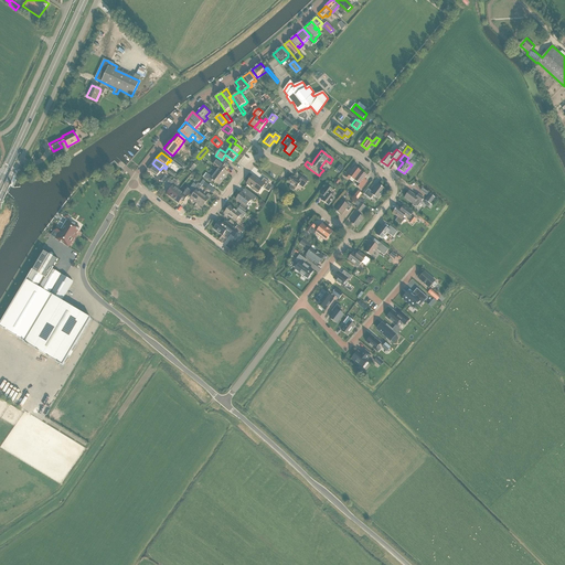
[(182,169),(184,170),(187,167),(184,166),(176,159),(173,161),(182,169)]
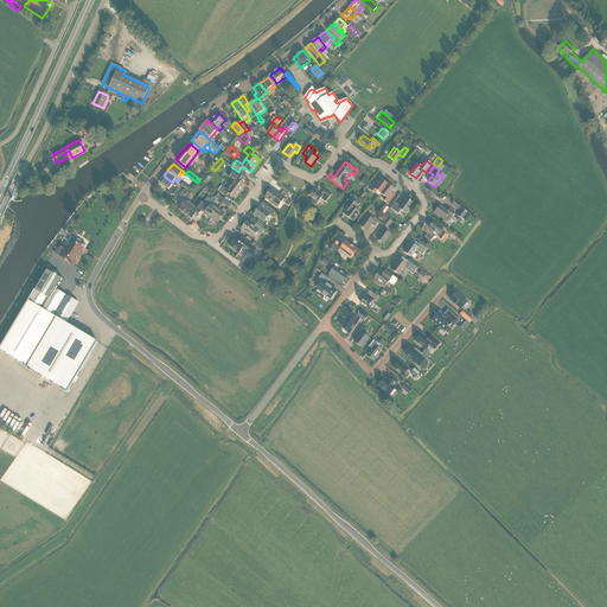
[(242,184),(244,179),(234,171),(232,172),(230,177),(235,180),(231,185),(241,192),(246,186),(242,184)]
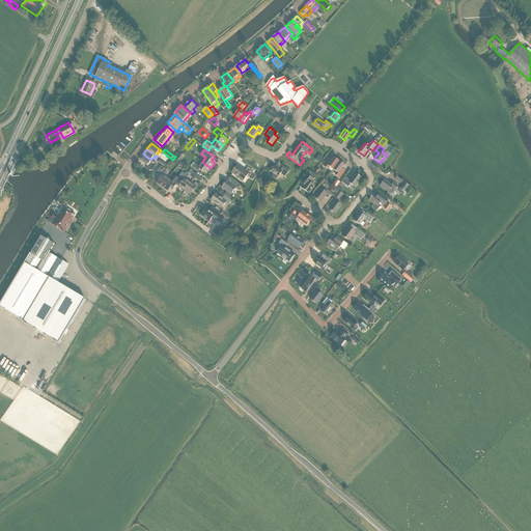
[(180,161),(185,157),(179,152),(176,158),(180,161)]
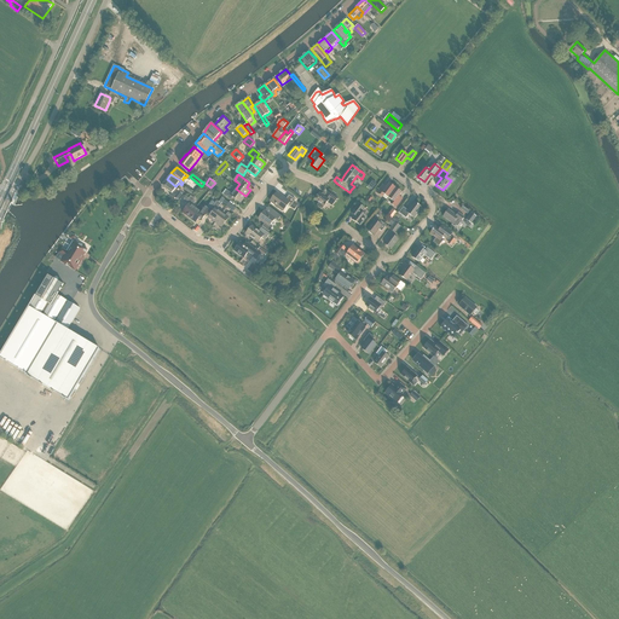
[(177,187),(175,186),(167,179),(162,185),(172,194),(177,187)]
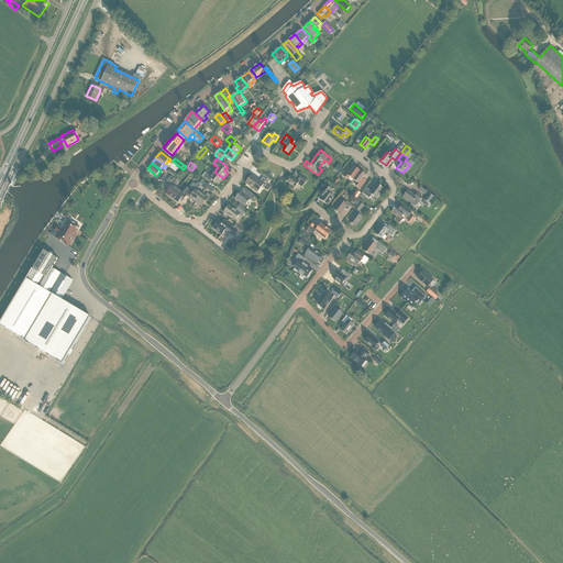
[(339,163),(334,169),(339,173),(343,166),(339,163)]
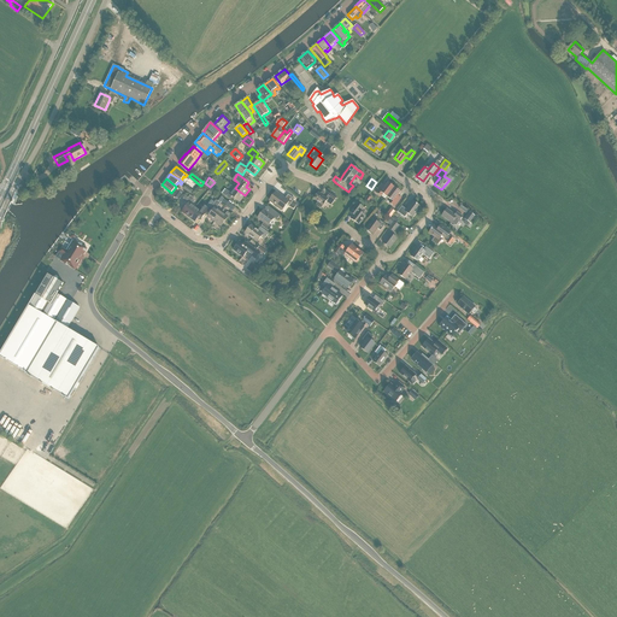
[(383,189),(380,187),(376,192),(381,197),(382,194),(387,197),(394,187),(388,182),(383,189)]
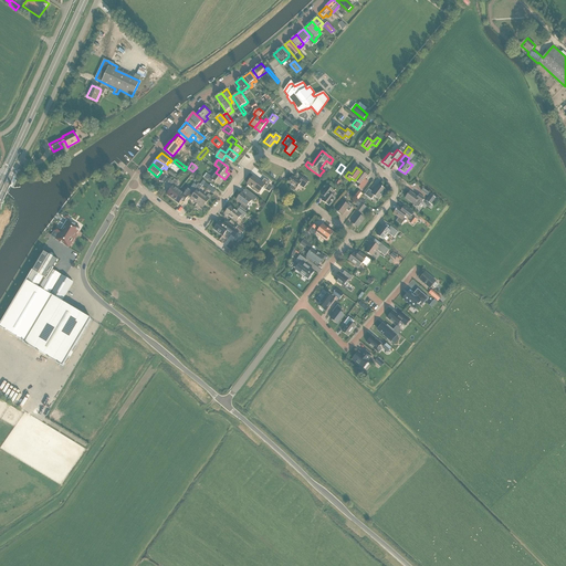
[(359,184),(357,186),(362,189),(366,185),(363,181),(367,176),(362,171),(355,180),(359,184)]
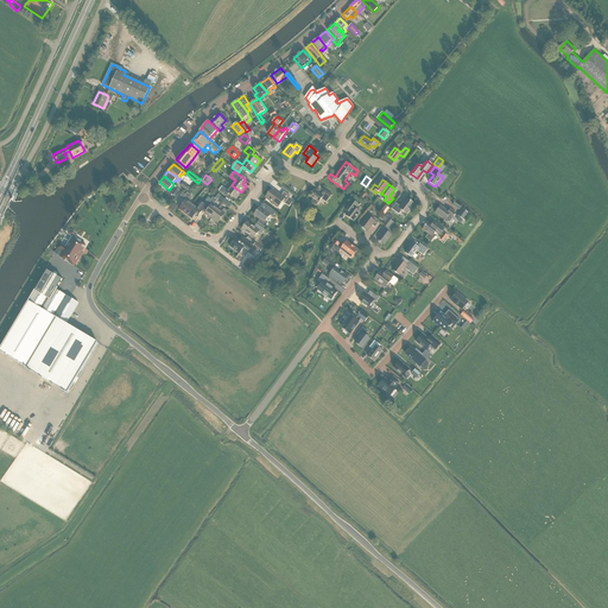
[(222,187),(220,191),(226,196),(228,194),(236,200),(241,192),(232,185),(228,190),(222,187)]
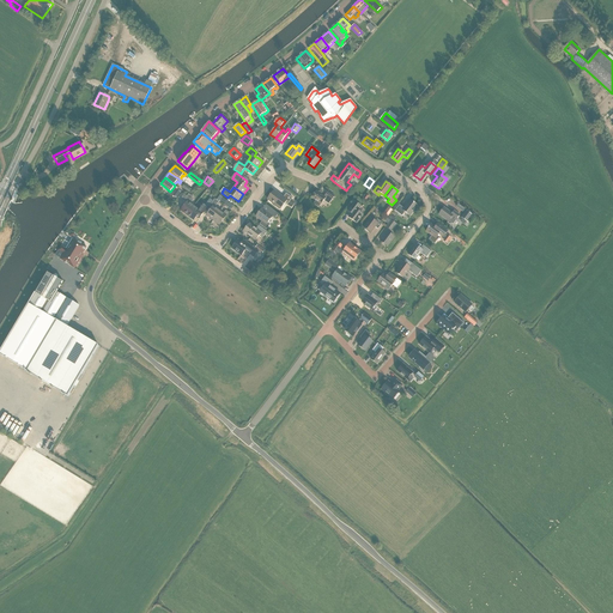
[(323,196),(316,190),(311,198),(316,201),(314,204),(317,207),(319,206),(321,205),(325,200),(329,204),(334,196),(328,192),(323,196)]
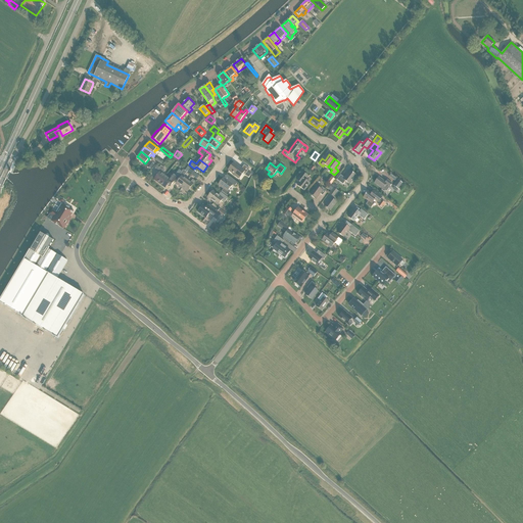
[(243,174),(245,175),(249,169),(244,164),(241,169),(234,163),(229,171),(239,179),(243,174)]
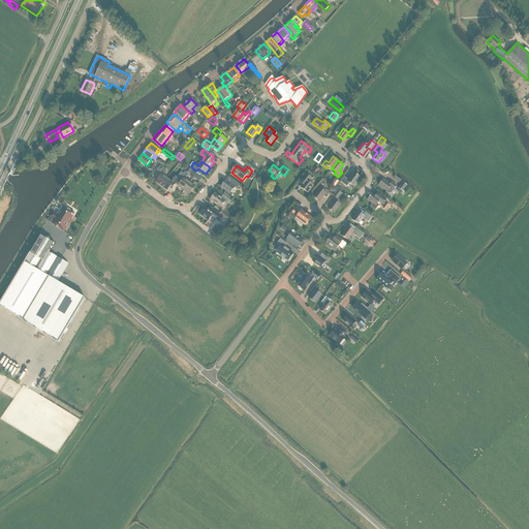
[(166,170),(163,167),(161,169),(158,166),(155,167),(154,169),(158,174),(161,176),(156,182),(161,186),(167,178),(163,175),(166,170)]
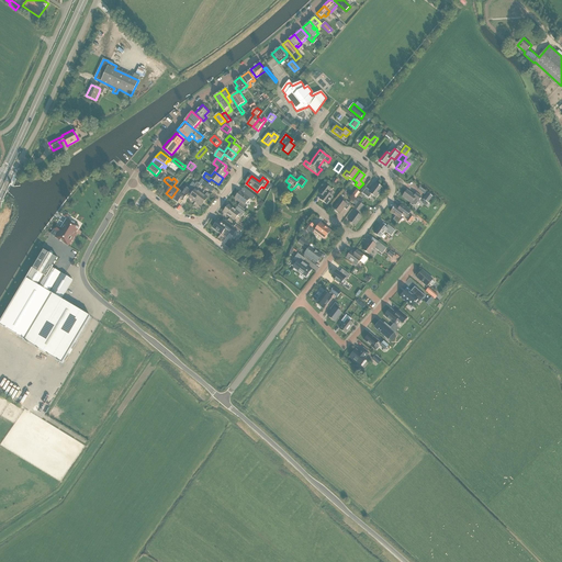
[(197,182),(192,189),(194,191),(189,198),(195,202),(202,193),(198,190),(201,186),(200,184),(202,180),(200,178),(197,182)]
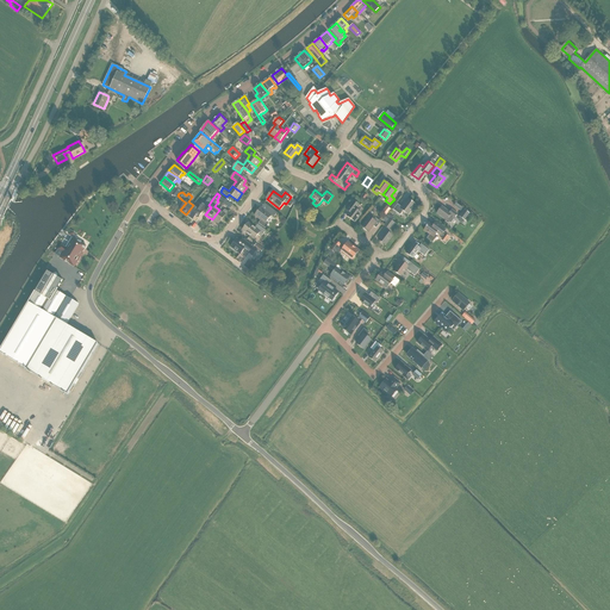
[(393,210),(400,215),(403,211),(409,215),(416,205),(409,199),(402,207),(397,204),(393,210)]
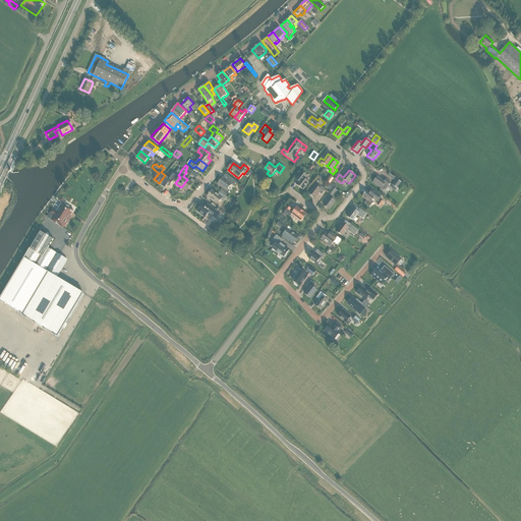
[(304,179),(307,176),(302,172),(297,177),(300,179),(296,185),(303,190),(308,182),(304,179)]
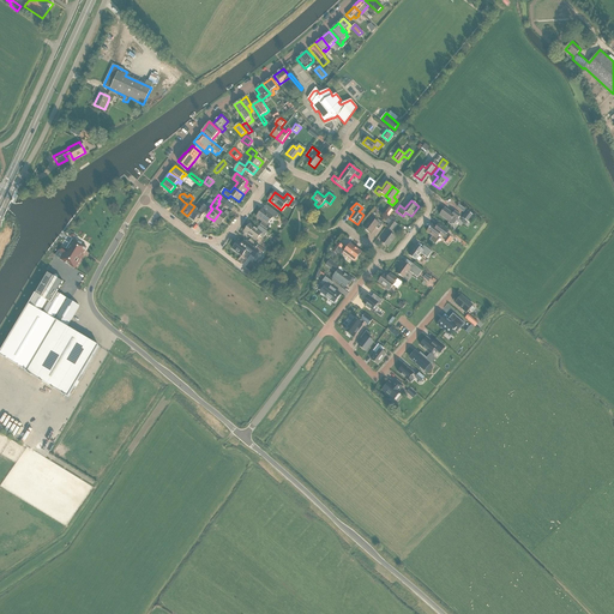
[(187,216),(193,221),(197,217),(199,220),(208,209),(202,204),(198,209),(194,206),(187,216)]
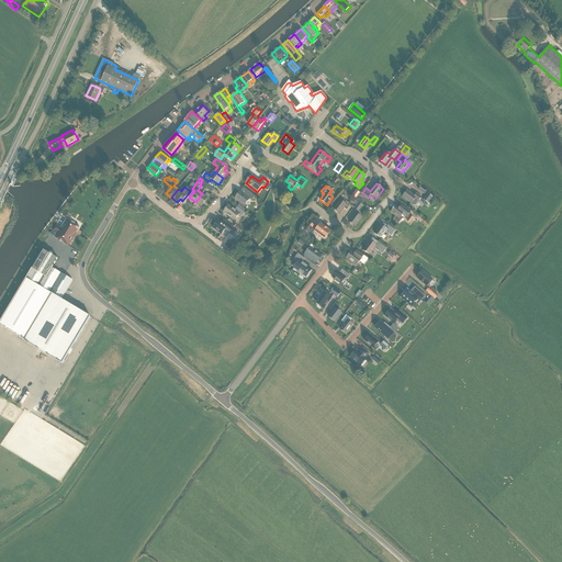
[(414,195),(407,190),(402,197),(411,203),(411,204),(413,205),(415,205),(418,201),(422,197),(416,193),(414,195)]
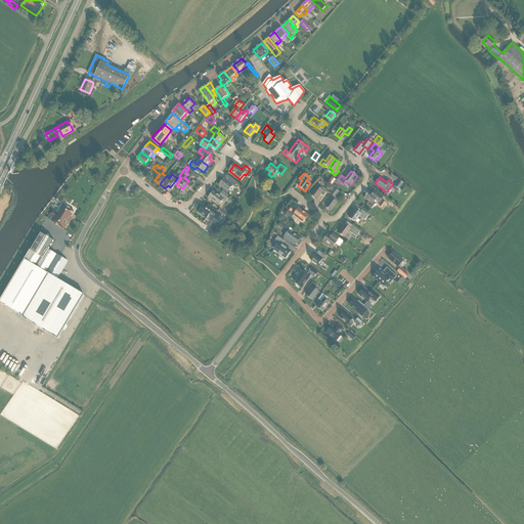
[(230,192),(228,190),(232,185),(234,186),(237,182),(231,178),(228,181),(224,178),(219,185),(224,189),(222,191),(228,197),(230,192)]
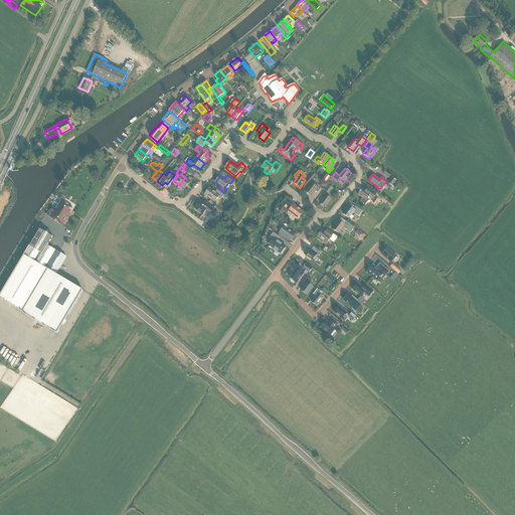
[(184,189),(190,181),(192,179),(190,177),(188,179),(185,177),(179,185),(184,189)]
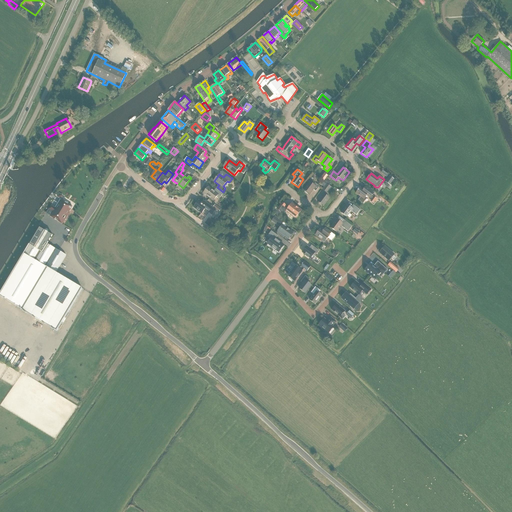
[(390,176),(385,182),(390,185),(394,179),(390,176)]
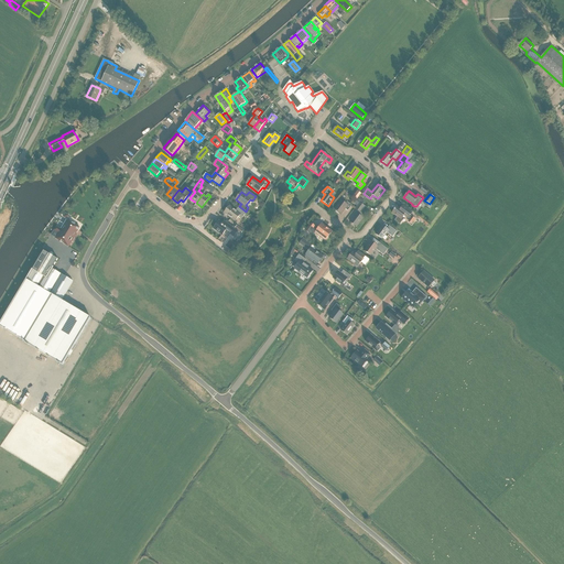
[(351,205),(347,202),(345,204),(342,201),(335,209),(336,210),(335,210),(339,214),(340,214),(345,208),(348,210),(351,205)]
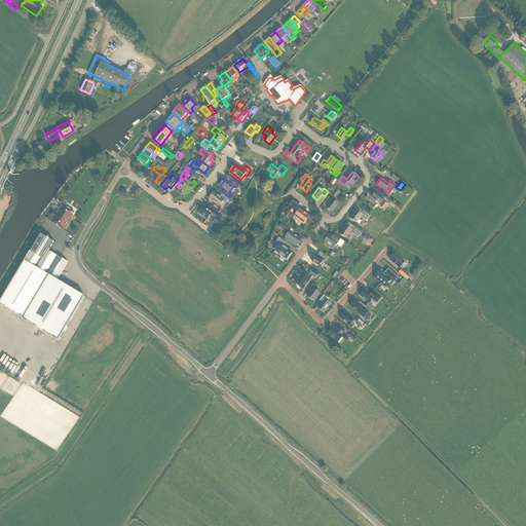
[(335,199),(340,192),(336,189),(331,195),(335,199)]
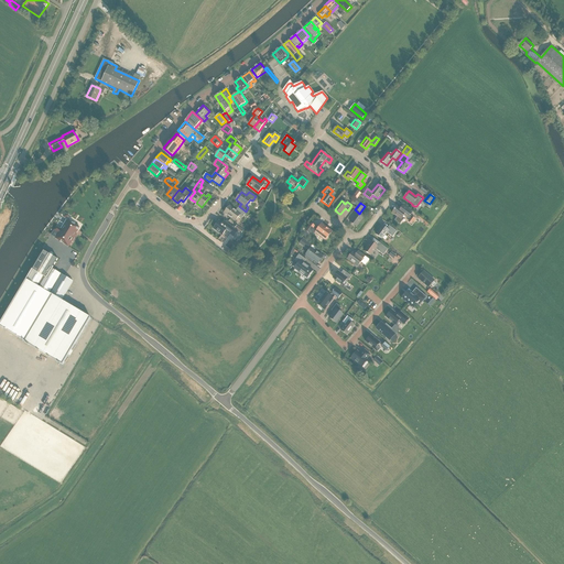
[(236,210),(230,206),(225,214),(235,220),(238,216),(241,219),(245,215),(248,217),(247,218),(251,221),(252,219),(249,216),(246,213),(238,207),(236,210)]
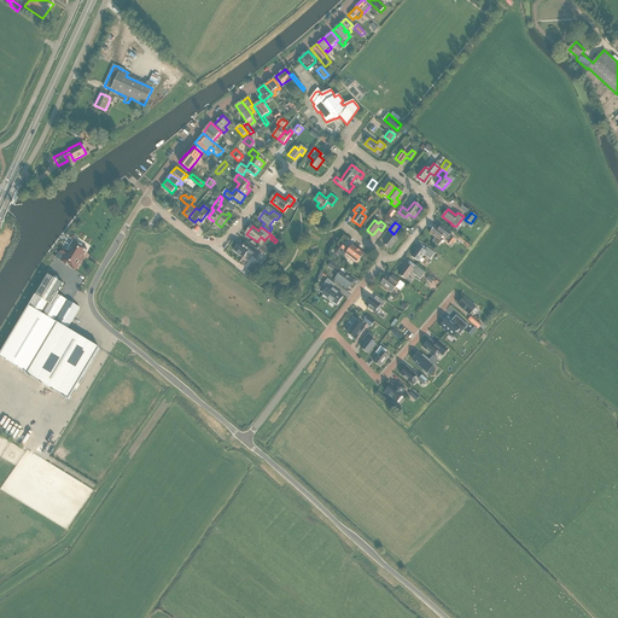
[(430,233),(439,240),(442,235),(447,239),(452,233),(443,227),(441,231),(435,226),(430,233)]
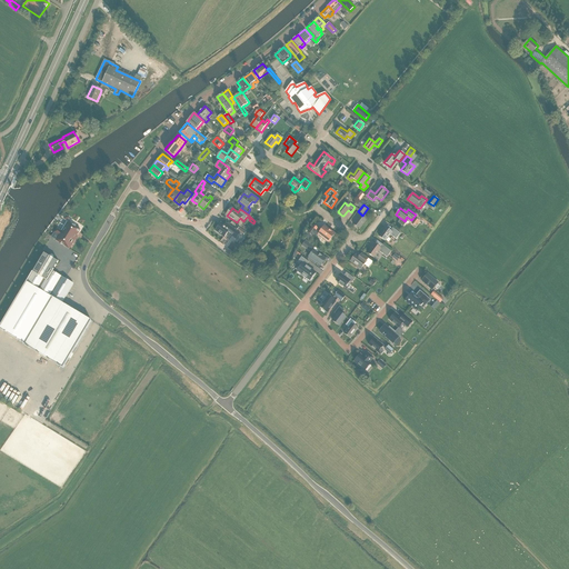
[(366,220),(360,216),(353,225),(359,229),(366,220)]
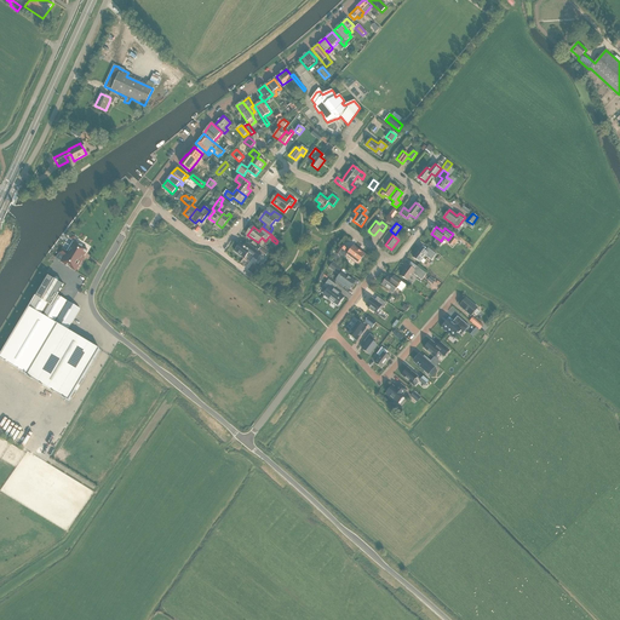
[(64,257),(61,263),(70,269),(72,268),(76,271),(85,257),(84,256),(87,251),(74,241),(67,252),(62,248),(58,253),(64,257)]
